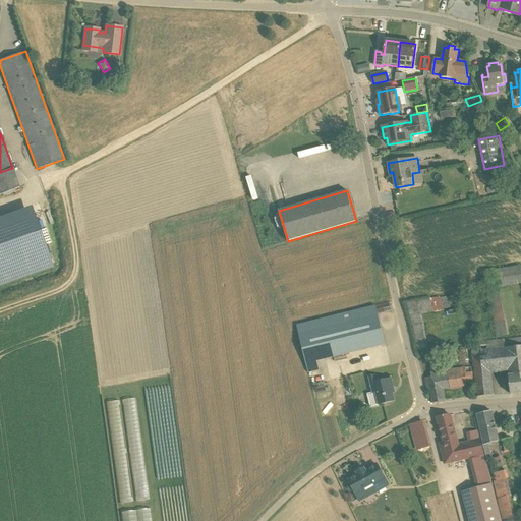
[(36,215),(0,227),(0,287),(54,268),(36,215)]
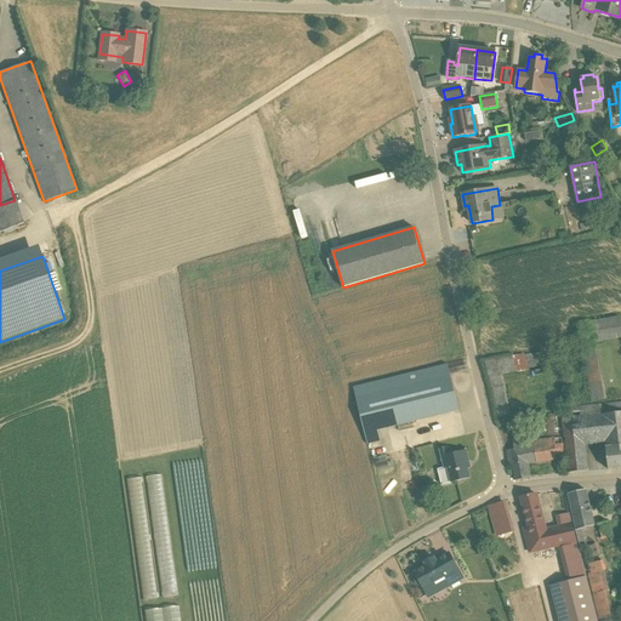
[(579,324),(582,346),(594,343),(620,339),(620,322),(620,317),(579,324)]
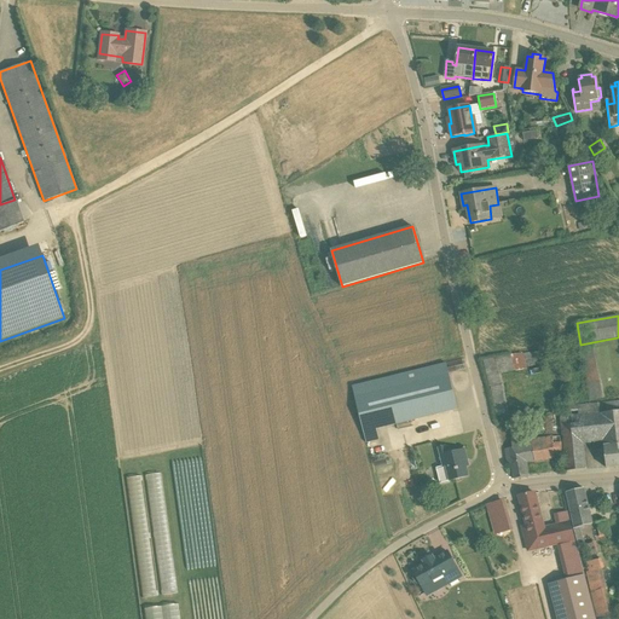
[(538,364),(538,358),(537,352),(522,354),(522,353),(512,356),(512,354),(482,360),(496,417),(509,414),(501,375),(526,369),(526,368),(536,365),(536,364),(538,364)]
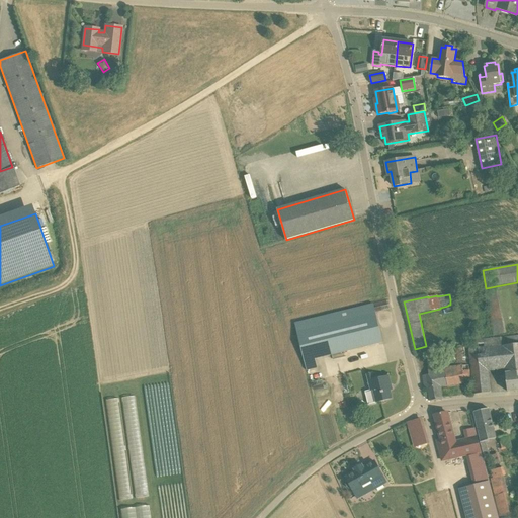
[(382,343),(375,313),(373,305),(295,324),(307,371),(318,368),(315,359),(382,343)]
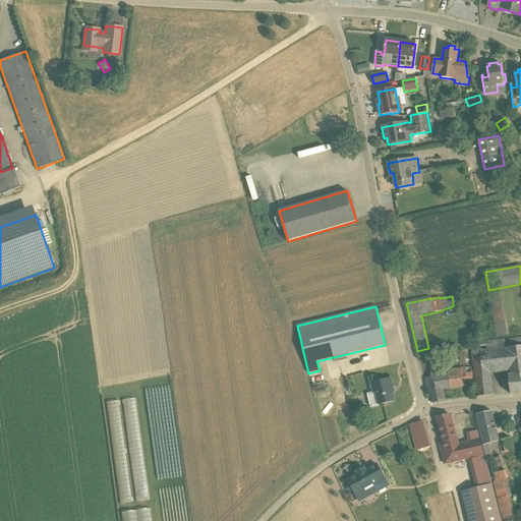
[(497,327),(497,336),(507,335),(506,326),(497,327)]
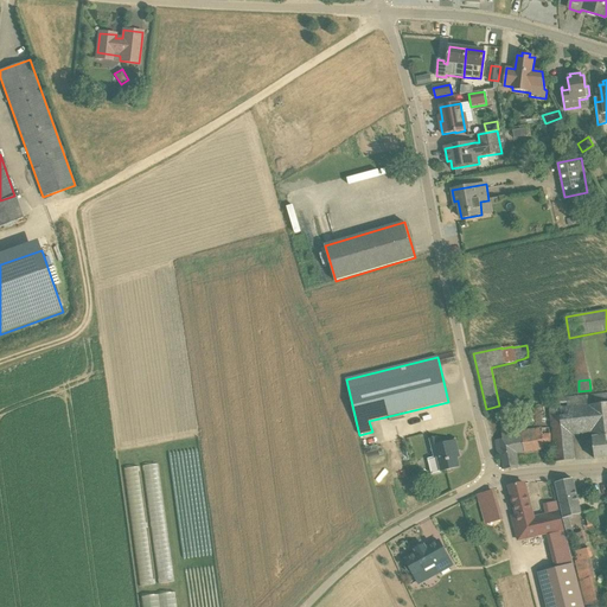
[(606,395),(549,401),(556,462),(575,460),(572,434),(592,432),(595,459),(606,458),(606,395)]
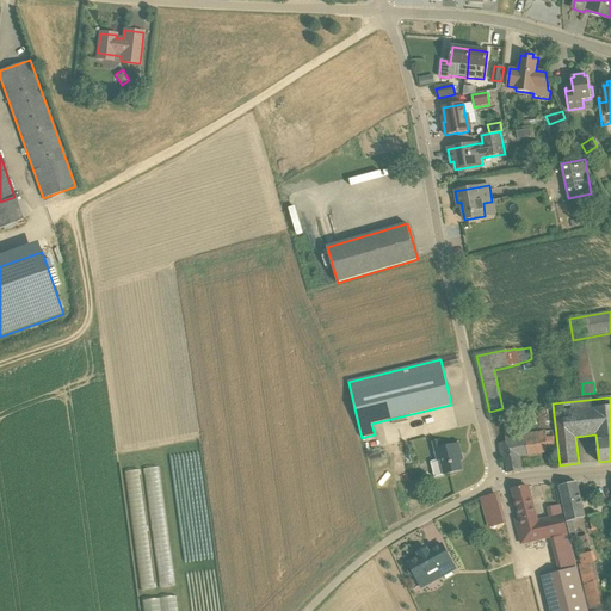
[(553,431),(544,433),(544,431),(524,433),(524,425),(504,426),(506,443),(499,444),(501,458),(505,458),(507,474),(522,471),(520,457),(556,451),(553,431)]
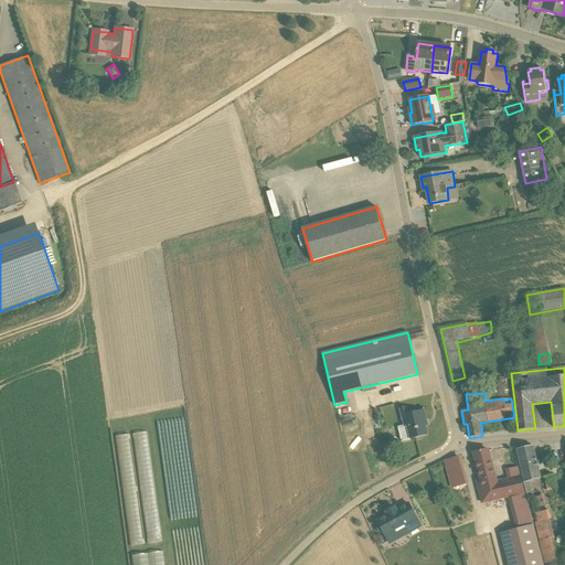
[(427,420),(425,411),(408,415),(406,407),(401,409),(404,426),(398,427),(402,441),(428,435),(424,420),(427,420)]
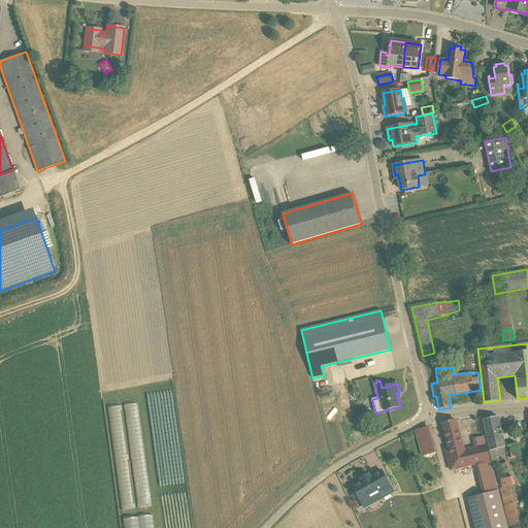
[(140,420),(137,402),(125,404),(128,422),(140,420)]
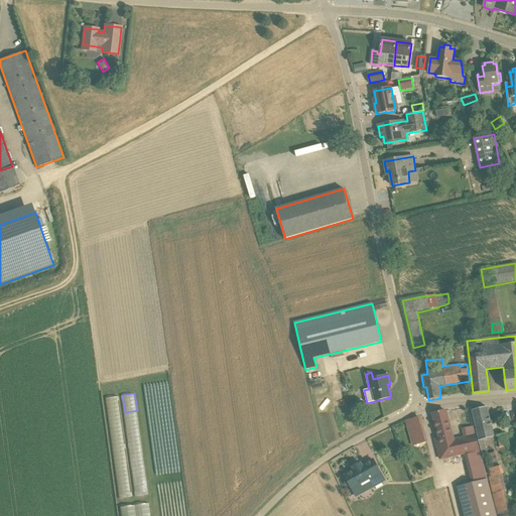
[(118,396),(106,398),(111,425),(122,423),(118,396)]
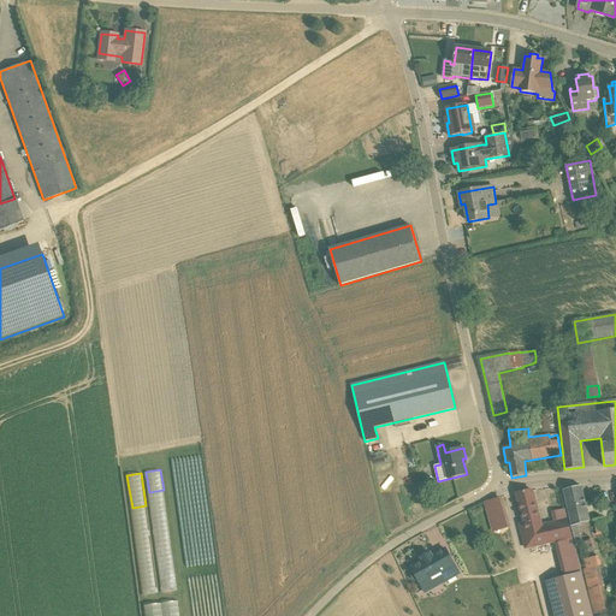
[(434,480),(426,474),(419,485),(427,491),(434,480)]
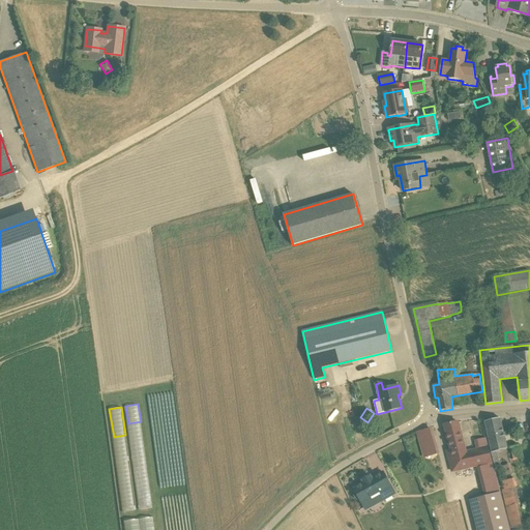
[(500,418),(486,421),(493,452),(496,467),(501,465),(498,451),(507,449),(500,418)]
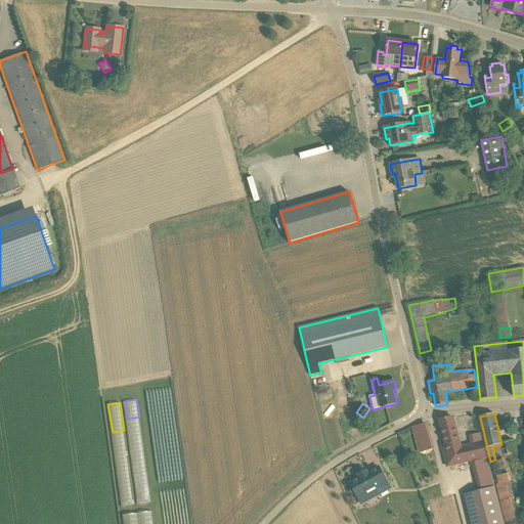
[(454,464),(473,460),(487,456),(483,443),(461,448),(452,418),(439,421),(446,445),(442,446),(447,466),(454,464)]
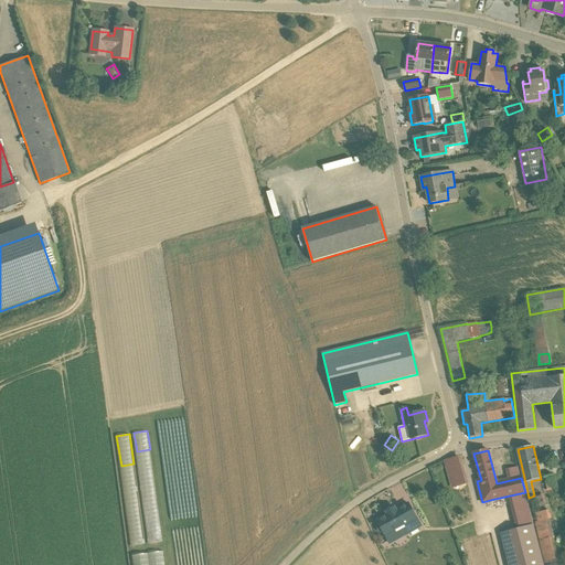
[(458,457),(450,459),(444,460),(449,480),(464,477),(458,457)]
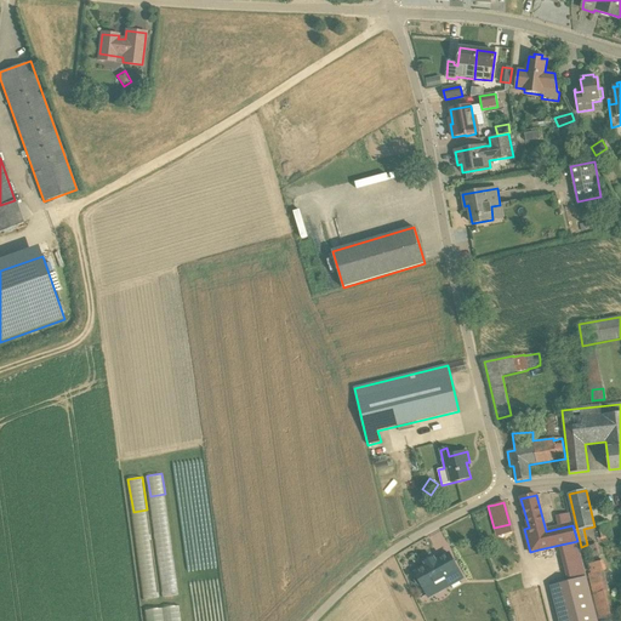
[(608,523),(598,524),(602,539),(610,536),(608,523)]
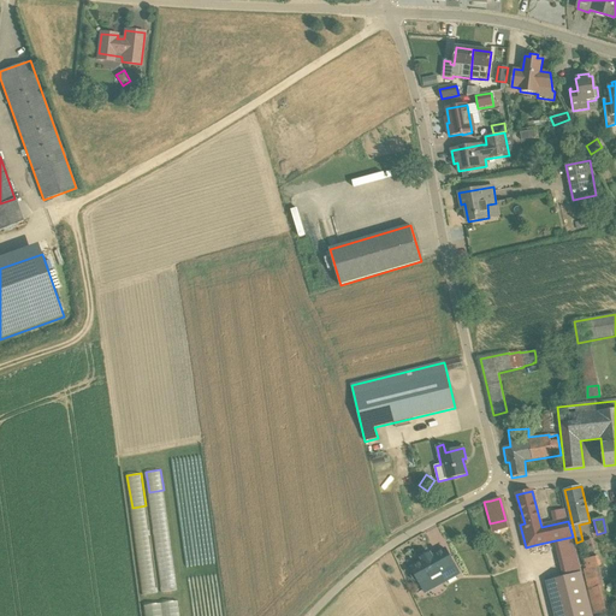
[(584,542),(584,550),(594,549),(593,540),(584,542)]
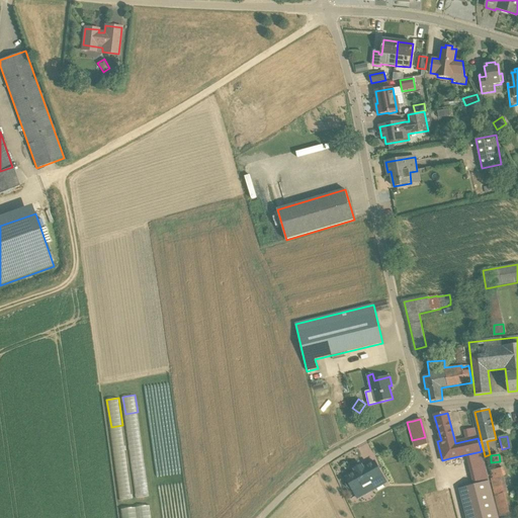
[(382,478),(375,463),(347,479),(349,484),(347,485),(350,491),(352,489),(354,493),(371,485),(375,491),(383,487),(380,479),(382,478)]
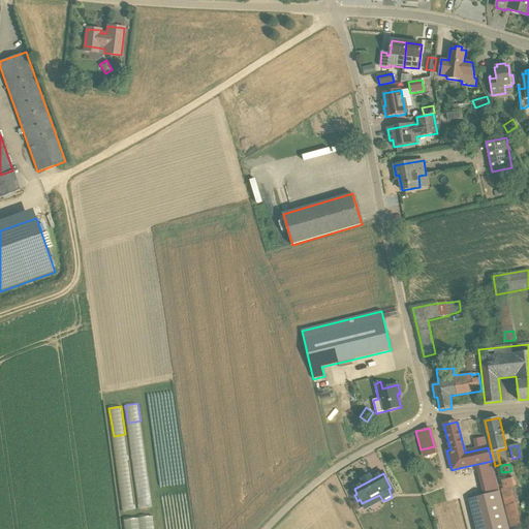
[(517,486),(515,476),(501,480),(503,489),(501,489),(510,528),(525,528),(525,526),(524,526),(519,503),(515,487),(517,486)]
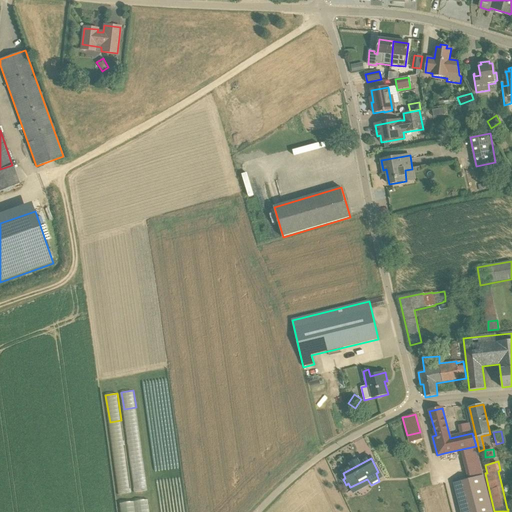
[(493,511),(484,476),(454,483),(461,511),(493,511)]
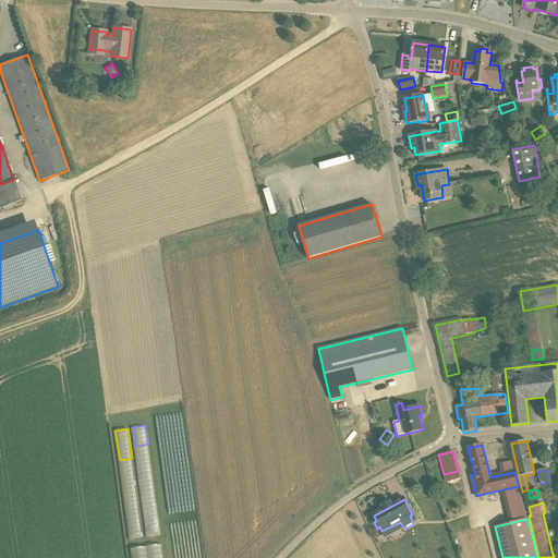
[(132,557),(162,557),(161,544),(132,547),(132,557)]
